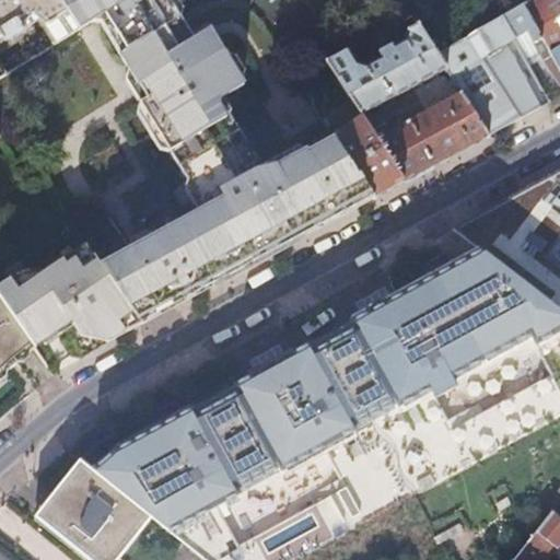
[(0,0),(0,78),(6,76),(0,66),(0,45),(6,42),(7,43),(23,33),(24,34),(28,32),(26,30),(39,22),(54,45),(77,31),(57,0),(0,0)]
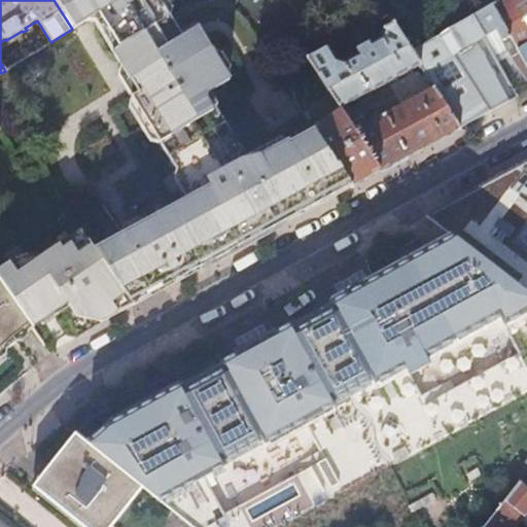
[(292,217),(351,184),(338,163),(337,164),(313,128),(241,165),(198,93),(220,79),(187,27),(174,34),(153,0),(54,0),(72,29),(92,14),(112,48),(108,51),(135,96),(127,101),(186,199),(94,249),(133,305),(143,299),(163,288),(187,275),(210,262),(234,249),(292,217)]
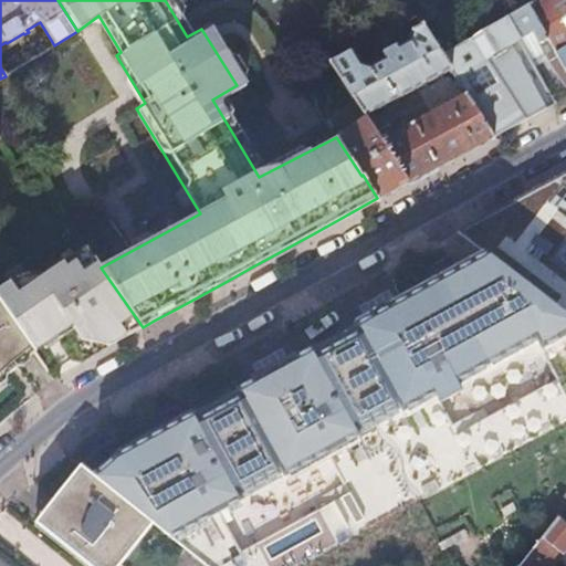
[(541,27),(555,51),(565,43),(565,0),(534,0),(528,3),(542,25),(541,27)]
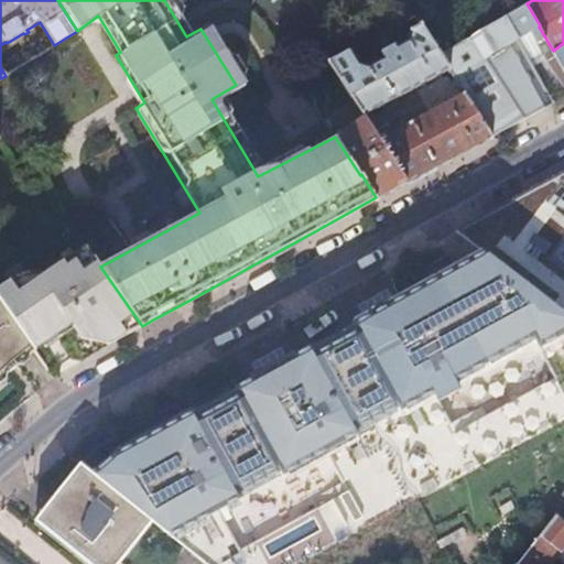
[(527,3),(503,17),(517,39),(528,58),(541,51),(563,89),(563,69),(561,64),(553,51),(539,26),(540,25),(527,3)]
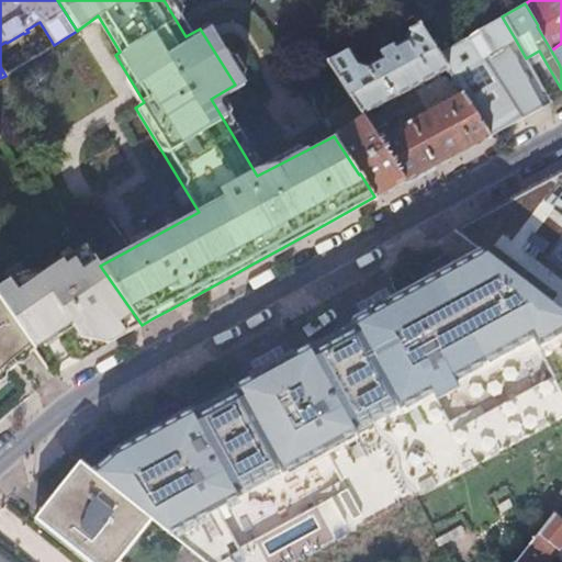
[(461,92),(490,134),(520,117),(551,101),(526,58),(515,38),(502,17),(496,20),(487,24),(437,54),(446,69),(461,92)]
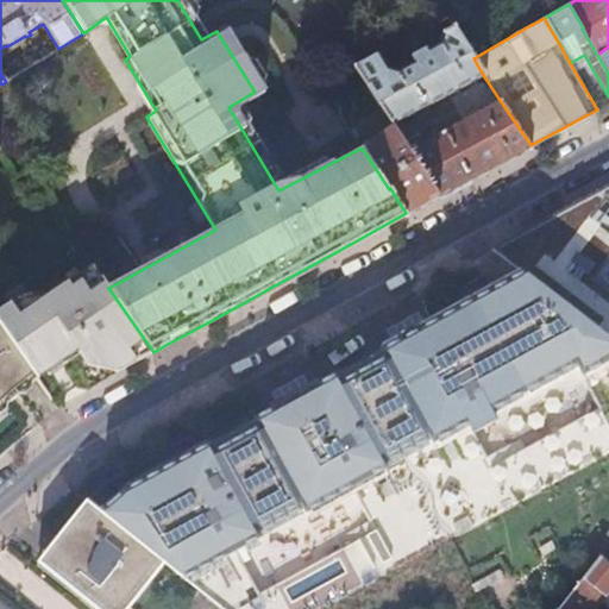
[(400,36),(403,41),(425,29),(421,23),(400,36)]
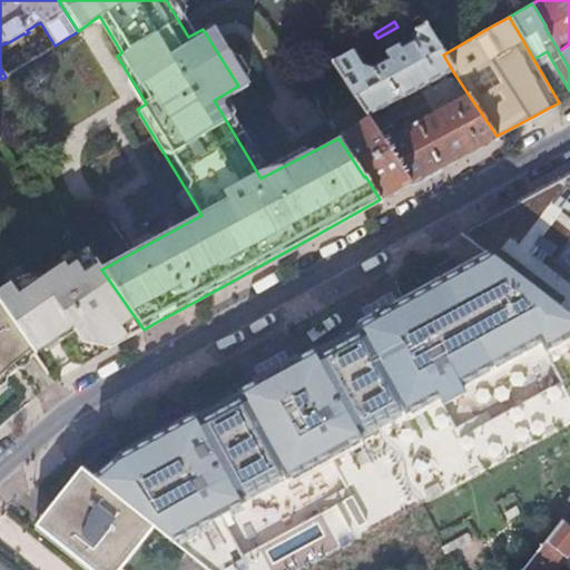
[(365,115),(366,117),(452,70),(443,55),(422,25),(413,30),(412,40),(401,46),(400,43),(384,52),(387,57),(372,67),(363,64),(355,49),(331,62),(347,88),(351,94),(360,107),(365,115)]
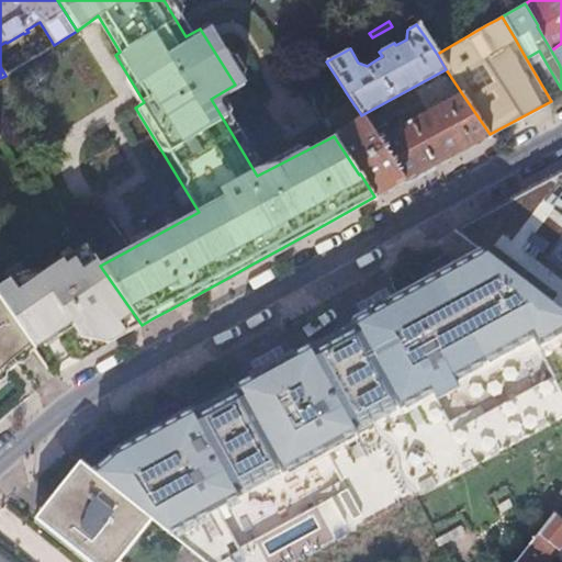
[(559,64),(561,69),(561,43),(551,51),(559,64)]
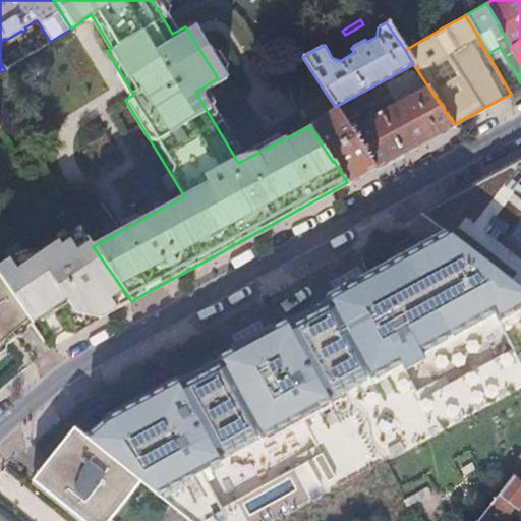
[(274,72),(290,97),(317,80),(302,57),(284,67),(274,72)]
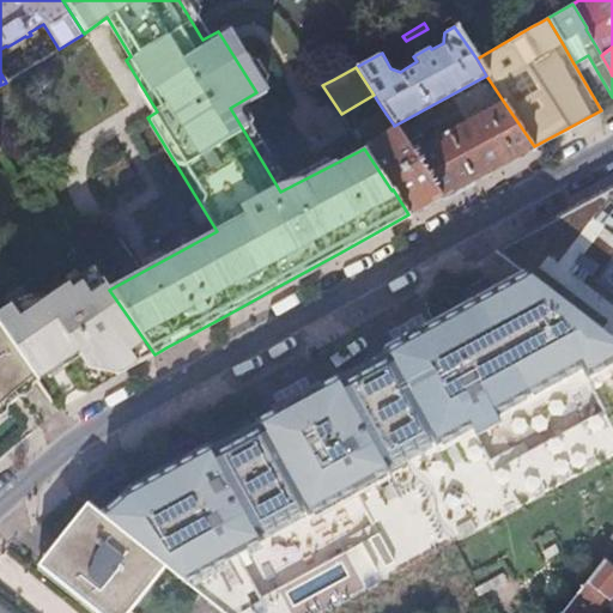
[(326,90),(275,115),(289,143),(290,143),(301,163),(350,139),(326,90)]
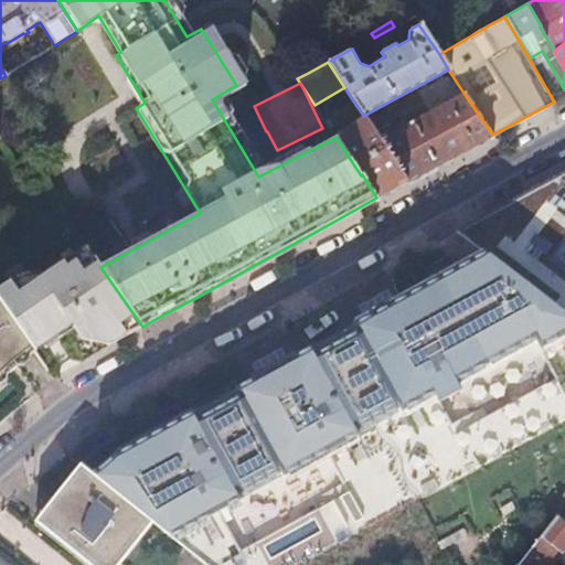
[(345,113),(356,106),(348,93),(343,95),(345,99),(340,104),(345,113)]
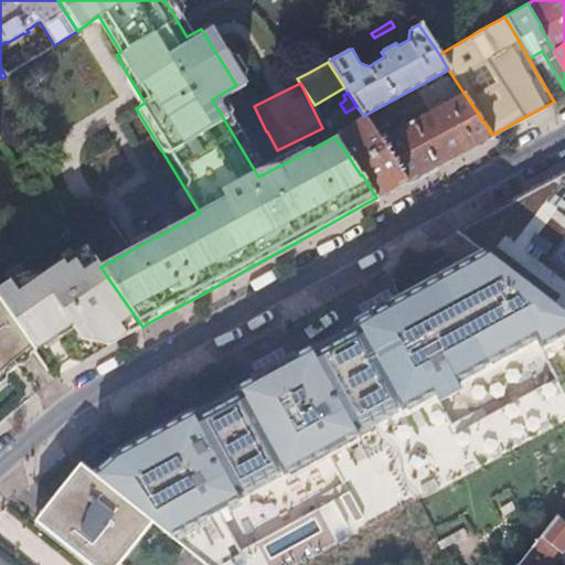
[(379,139),(406,182),(449,159),(492,135),(464,93),(447,102),(448,105),(415,124),(413,120),(412,120),(408,116),(393,124),(396,129),(379,139)]
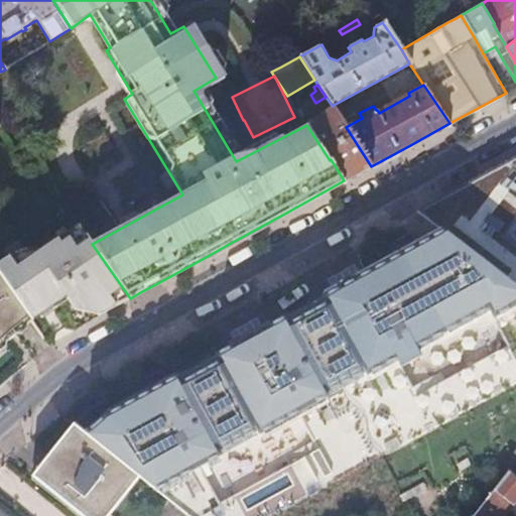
[(331,159),(344,180),(356,174),(371,166),(346,127),(332,106),(331,104),(324,108),(326,112),(306,124),(306,125),(330,160),(331,159)]
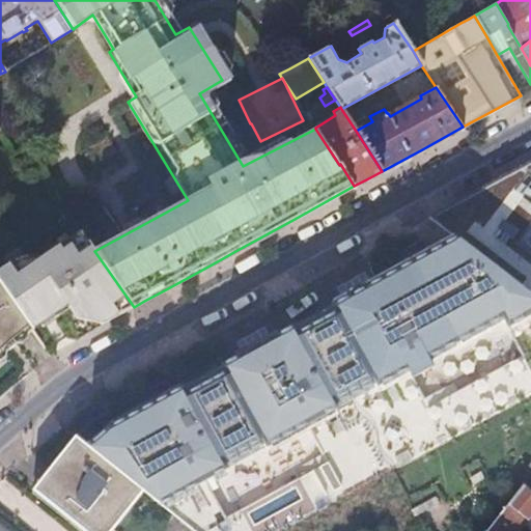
[(530,160),(530,161),(502,176),(488,184),(456,201),(438,212),(429,216),(430,217),(456,236),(530,294),(530,160)]
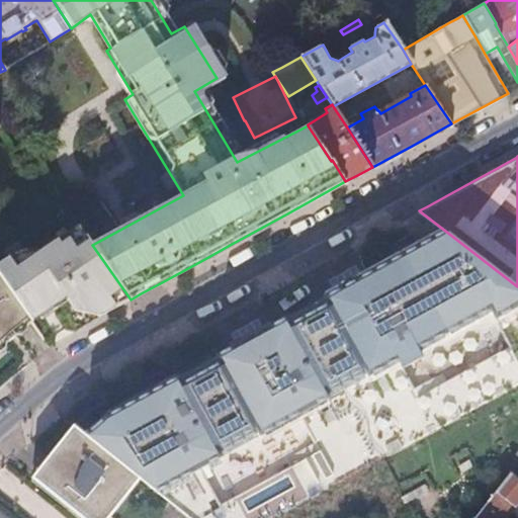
[(86,236),(77,222),(60,233),(63,238),(68,235),(74,244),(86,236)]
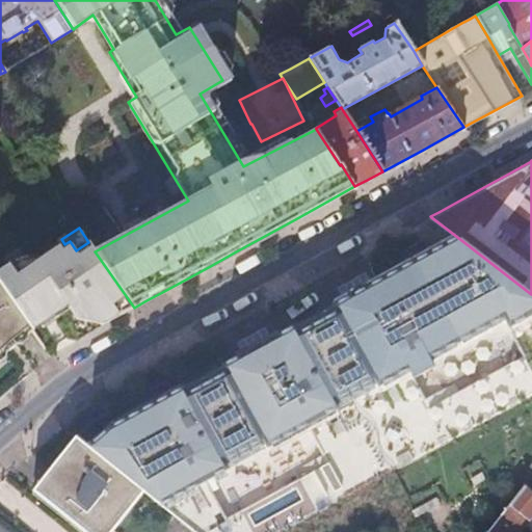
[(429,360),(504,318),(509,327),(531,314),(531,294),(457,237),(334,306),(337,309),(297,330),(294,327),(223,366),(225,370),(186,392),(183,388),(110,429),(89,447),(195,531),(283,531),(531,394),(531,368),(525,355),(431,406),(423,411),(406,381),(415,377),(433,367),(429,360)]
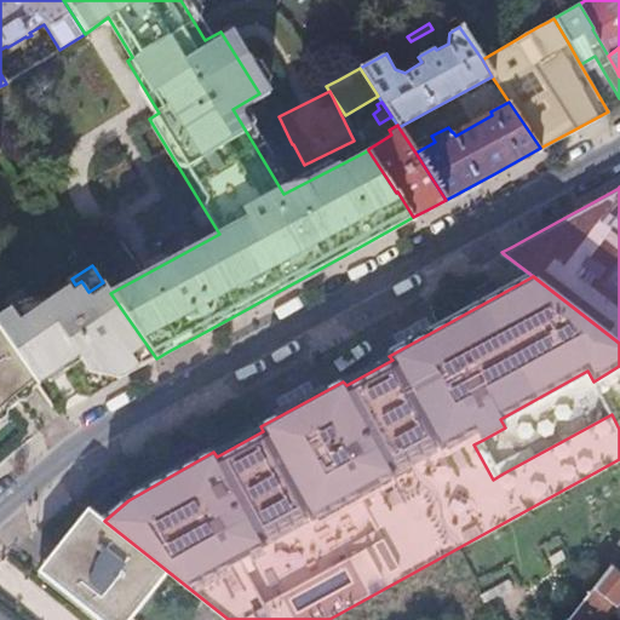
[(72,279),(55,291),(116,382),(132,373),(156,359),(110,293),(103,282),(89,292),(81,281),(75,285),(72,279)]
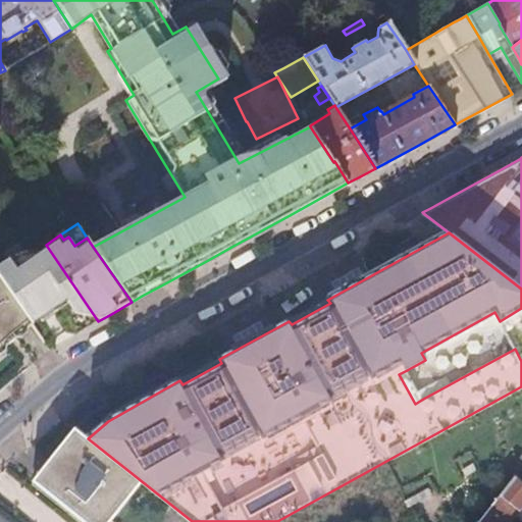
[(10,253),(0,259),(0,275),(31,319),(33,322),(64,304),(72,316),(98,321),(46,245),(39,249),(16,263),(10,253)]
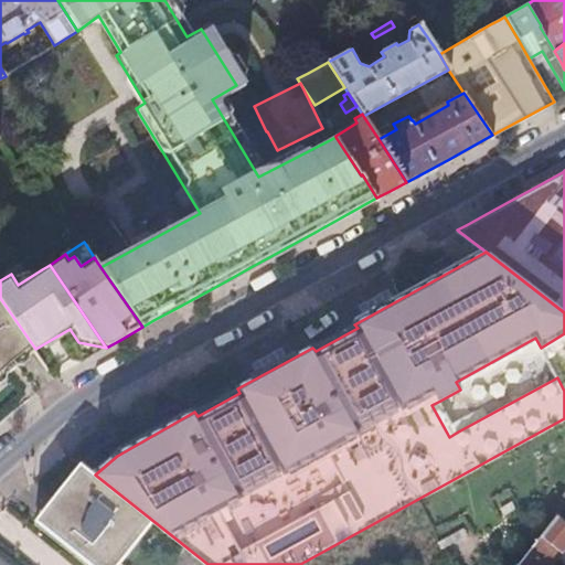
[(20,268),(11,274),(18,285),(42,269),(41,268),(40,267),(39,266),(38,265),(36,265),(33,265),(29,265),(27,265),(23,267),(20,268)]
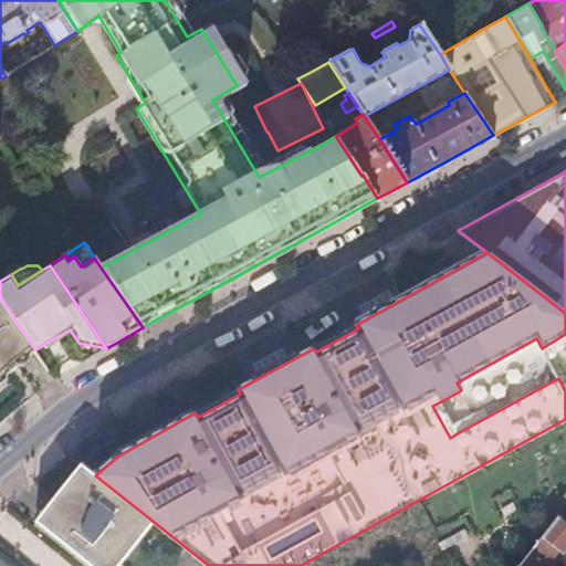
[(0,376),(6,371),(9,375),(20,364),(17,360),(33,346),(0,299),(0,376)]
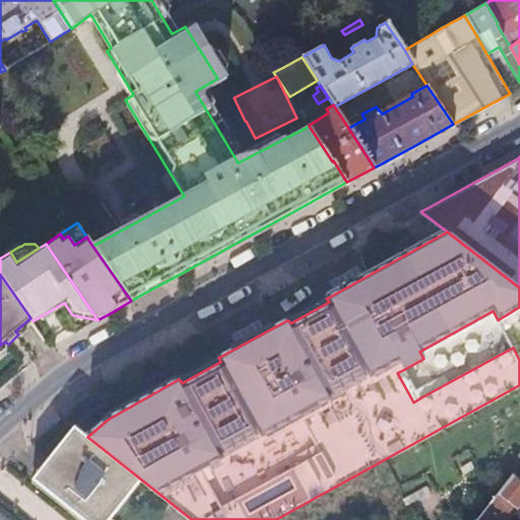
[(33,321),(30,318),(15,331),(18,334),(22,335),(27,331),(26,327),(33,321)]
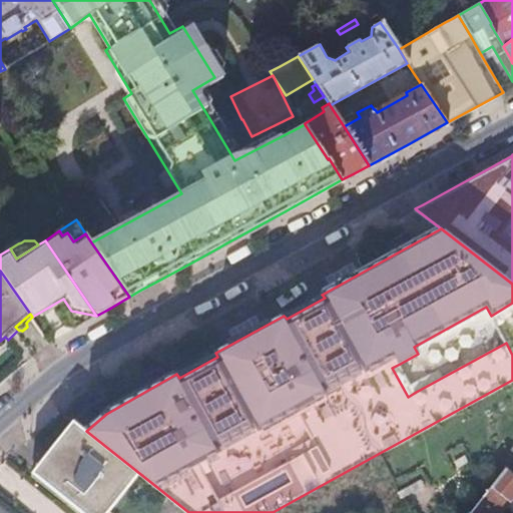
[(8,344),(8,340),(5,337),(0,341),(0,348),(3,348),(8,344)]
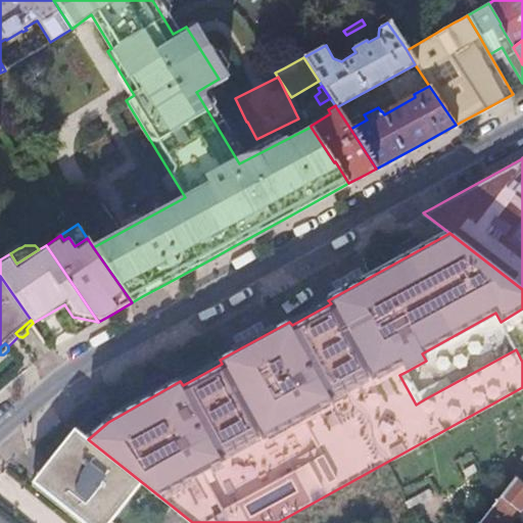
[(424,399),(408,371),(399,375),(416,405),(424,399)]
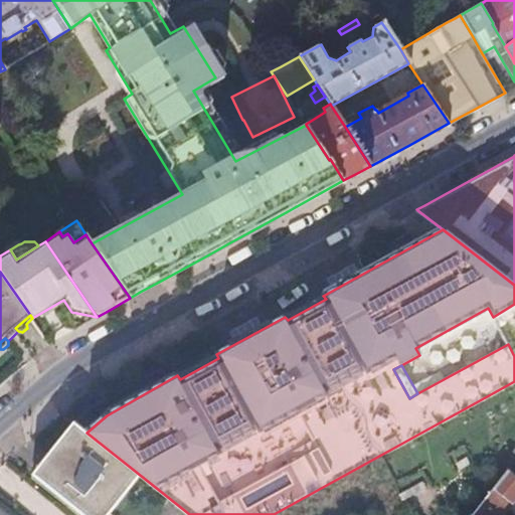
[(77,424),(76,423),(33,476),(57,495),(63,500),(81,514),(109,514),(141,476),(131,468),(106,448),(93,437),(87,433),(77,424)]
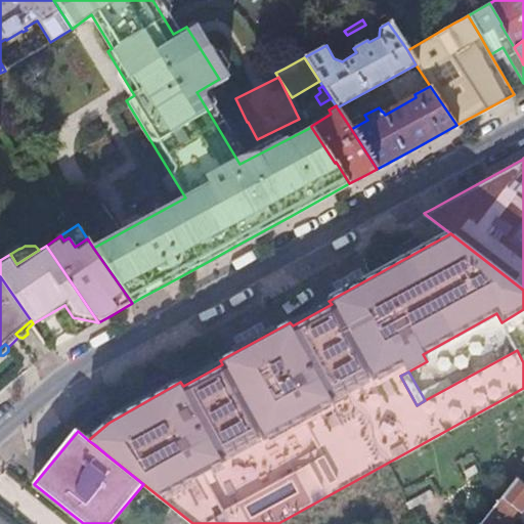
[(523,483),(517,478),(480,523),(511,523),(523,508),(523,483)]
